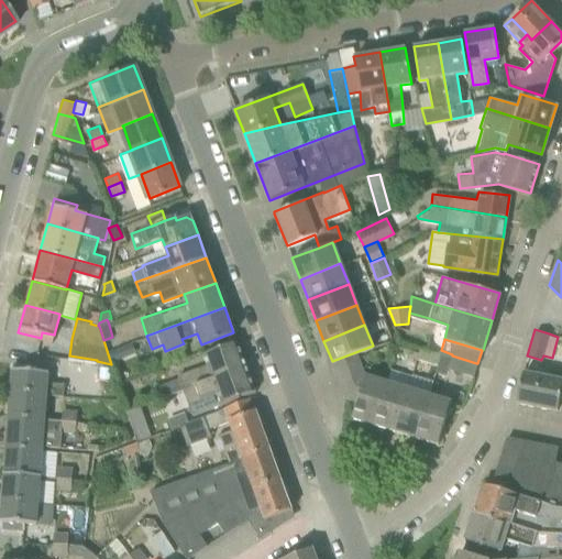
[(245,365),(245,364),(237,341),(204,352),(208,363),(178,374),(179,376),(158,384),(163,395),(182,387),(245,365)]
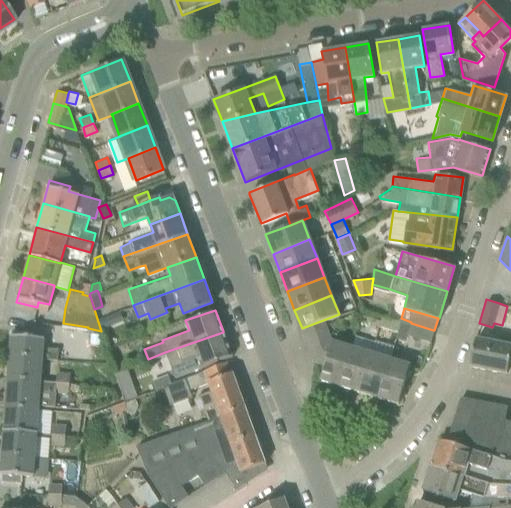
[(398,328),(401,321),(392,318),(390,326),(398,328)]
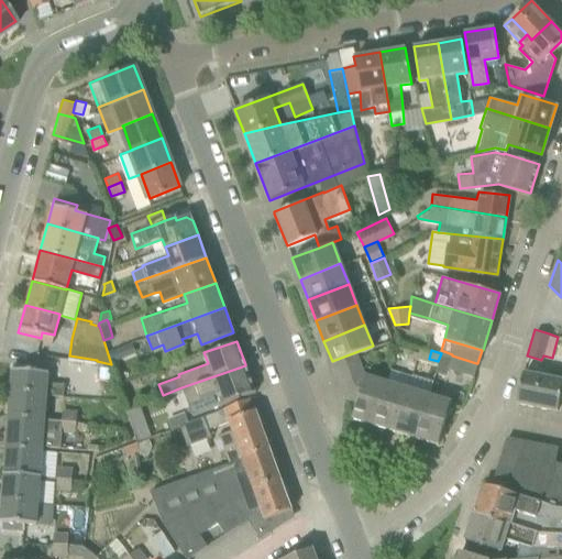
[(355,352),(332,361),(339,380),(363,370),(355,352)]
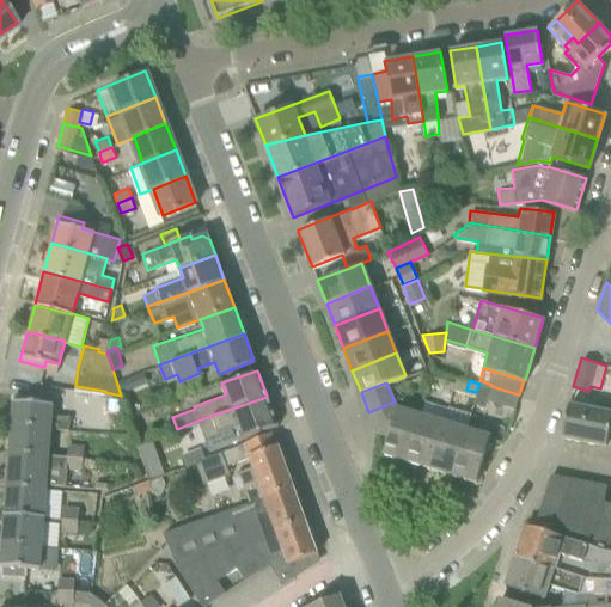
[(487,399),(514,408),(518,394),(492,386),(487,399)]
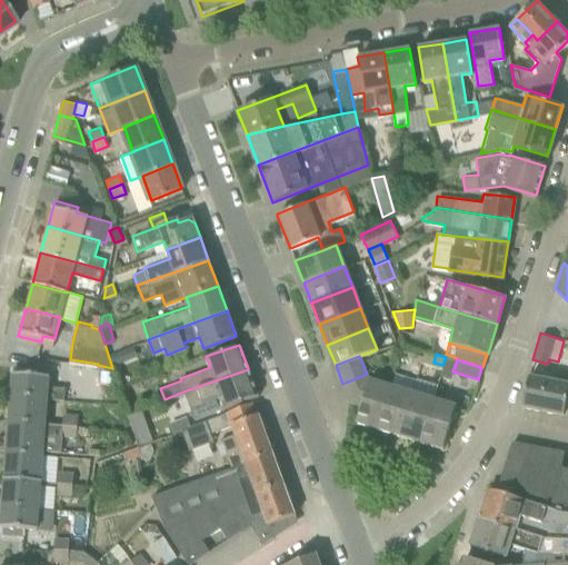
[(63,398),(63,397),(65,386),(47,385),(48,375),(36,374),(37,368),(12,366),(11,394),(46,396),(46,397),(63,398)]
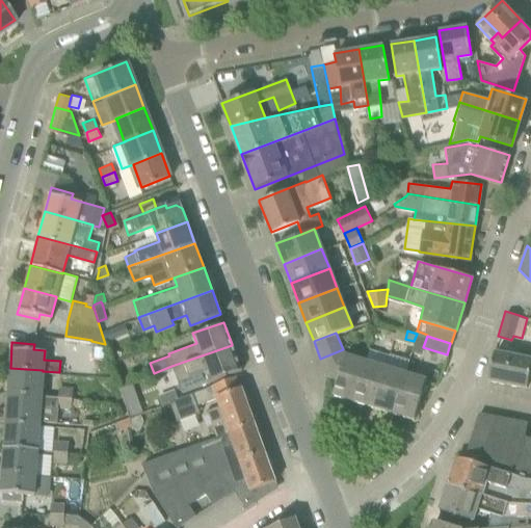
[(171,366),(181,390),(240,369),(232,345),(171,366)]
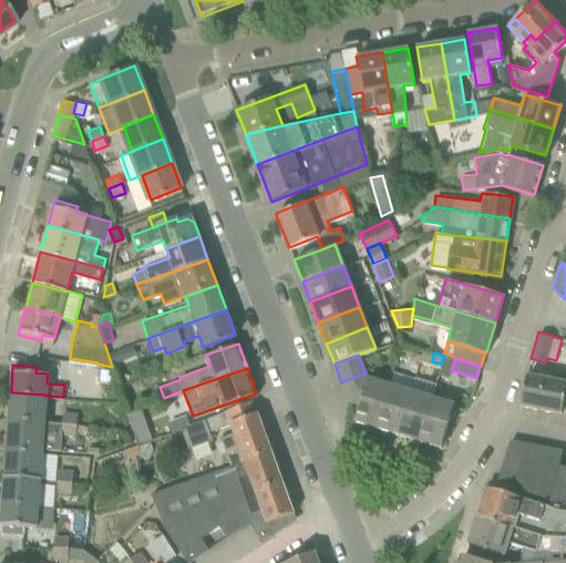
[(390,385),(390,384),(377,427),(398,432),(414,377),(394,370),(390,385)]
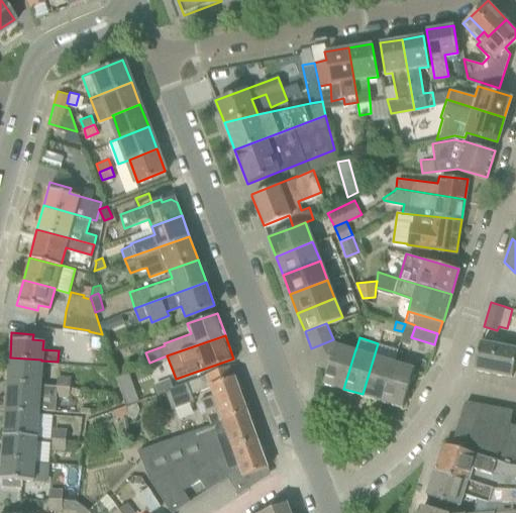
[(475,369),(515,377),(515,340),(505,338),(503,344),(480,339),(480,340),(475,369)]
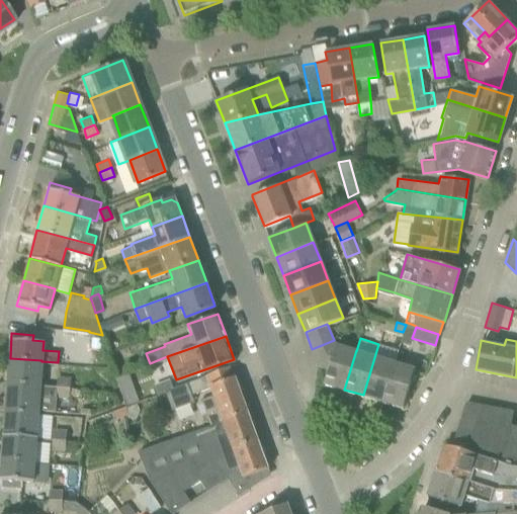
[(329,367),(324,383),(344,390),(356,350),(336,344),(334,340),(312,349),(317,364),(329,367)]
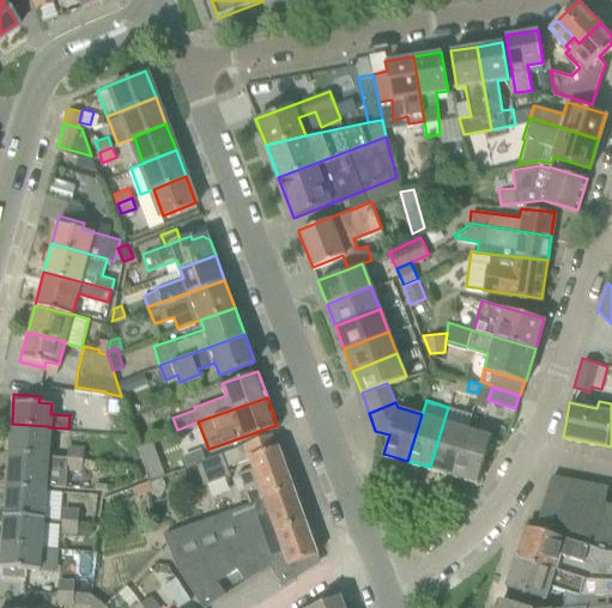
[(430,467),(453,474),(467,429),(472,414),(448,407),(430,467)]
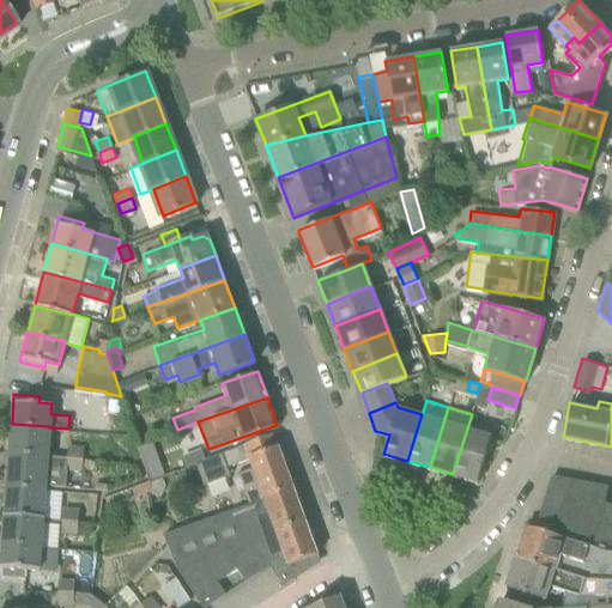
[(47,455),(49,427),(49,426),(12,424),(10,454),(47,456),(47,455)]
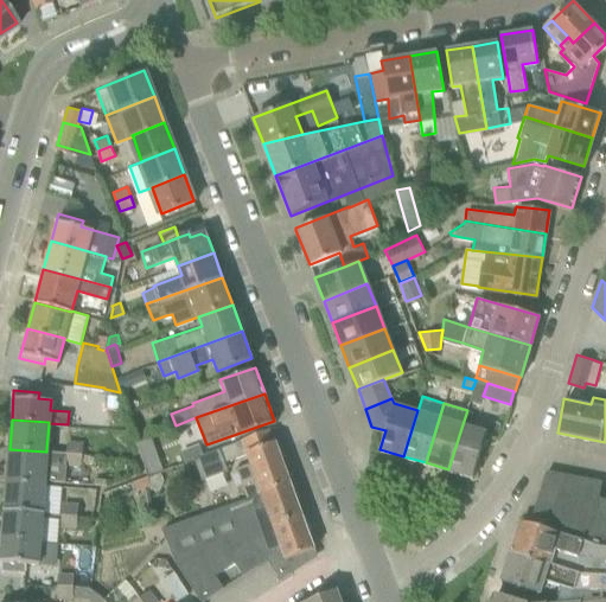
[(472,476),(485,431),(463,424),(448,469),(472,476)]
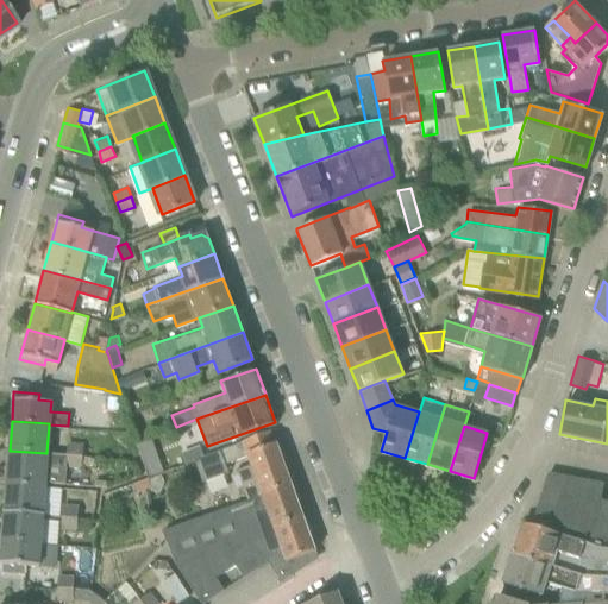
[(225,461),(248,452),(252,463),(237,467),(249,498),(290,482),(276,442),(274,442),(269,429),(204,454),(195,458),(202,479),(229,470),(225,461)]
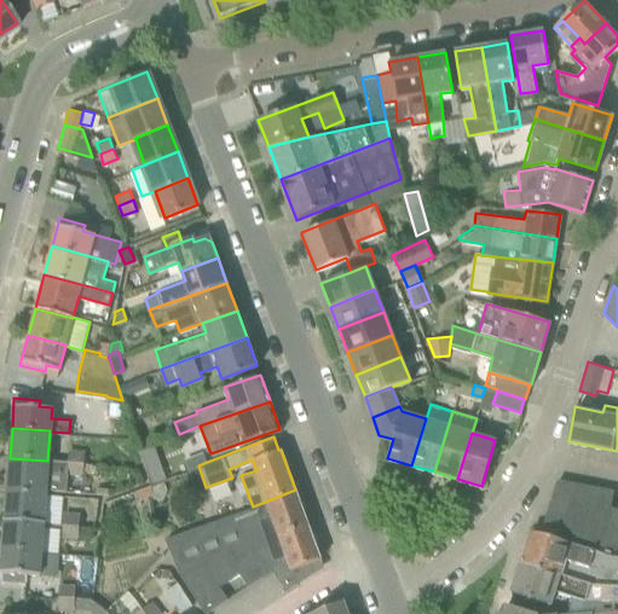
[(69,447),(69,461),(69,462),(84,463),(85,449),(69,447)]
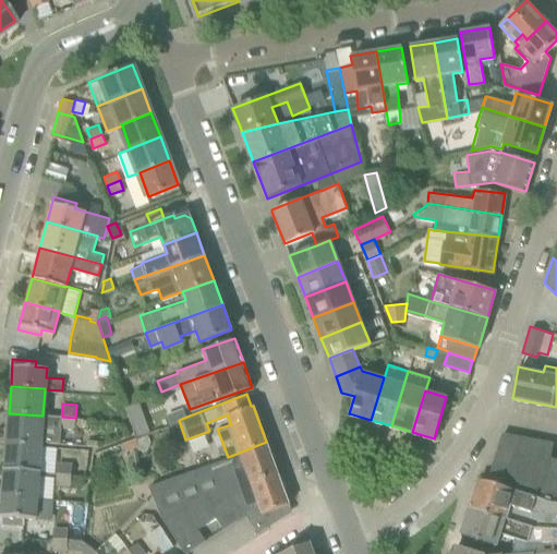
[(179,420),(186,417),(182,407),(166,413),(169,423),(179,420)]
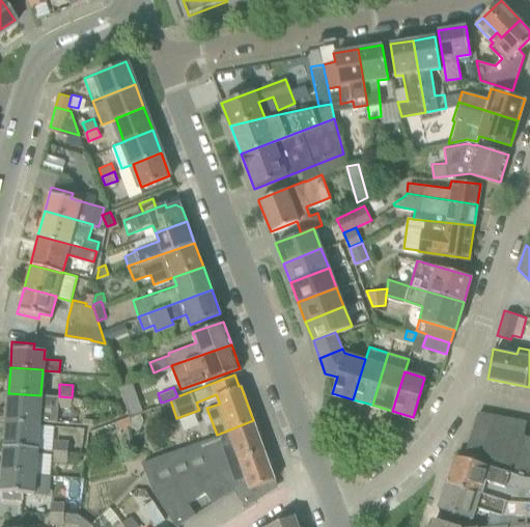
[(57,420),(58,406),(72,407),(72,397),(59,396),(59,395),(40,394),(40,395),(8,393),(6,419),(38,421),(38,419),(57,420)]
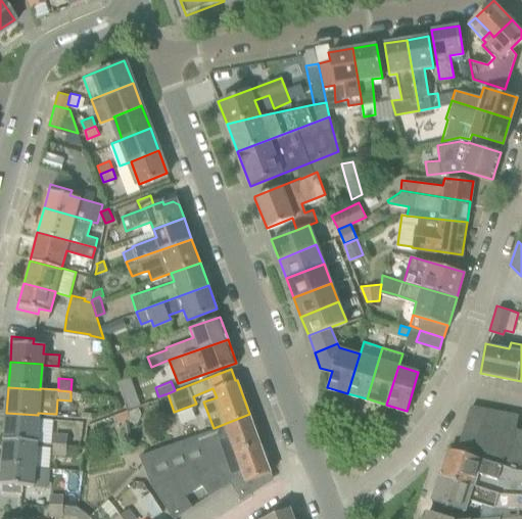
[(70,391),(70,399),(82,399),(82,392),(70,391)]
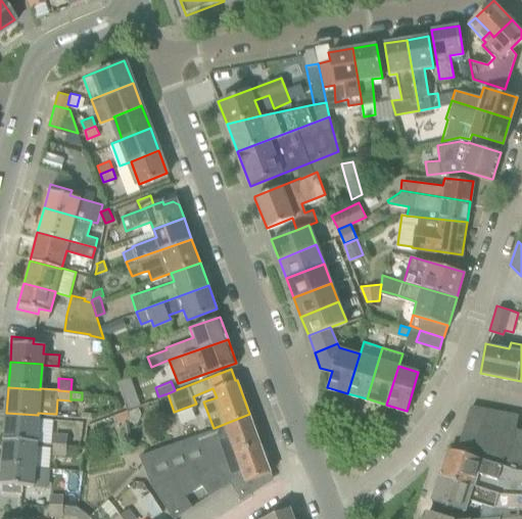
[(521,429),(515,427),(518,414),(470,404),(456,451),(521,470),(521,429)]
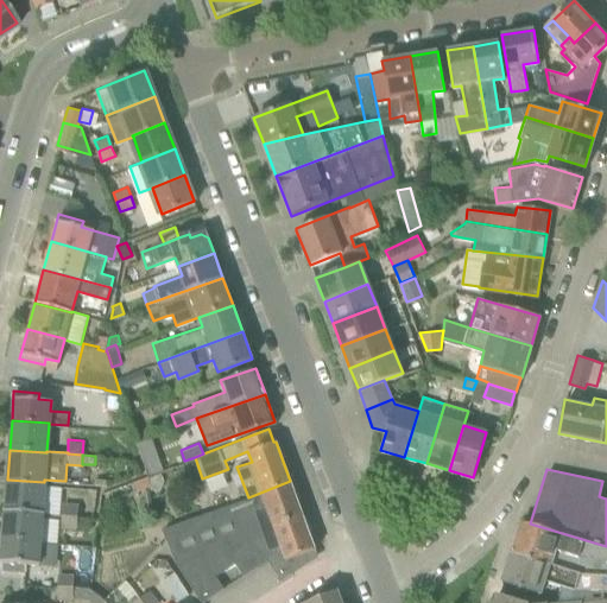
[(133,480),(137,489),(137,490),(143,488),(151,486),(147,475),(133,480)]
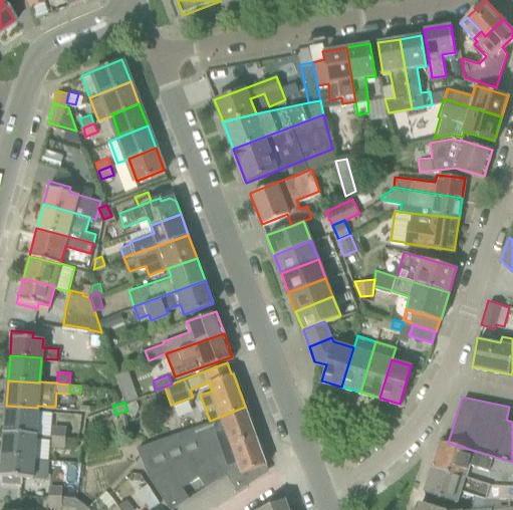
[(4,430),(35,433),(37,408),(6,406),(4,430)]
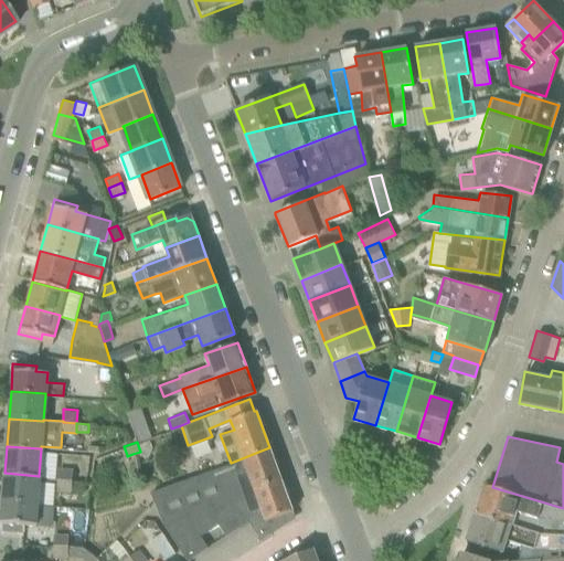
[(217,522),(226,535),(248,520),(261,539),(272,532),(267,520),(293,510),(282,479),(269,447),(231,463),(155,491),(166,522),(188,560),(208,547),(200,533),(217,522)]
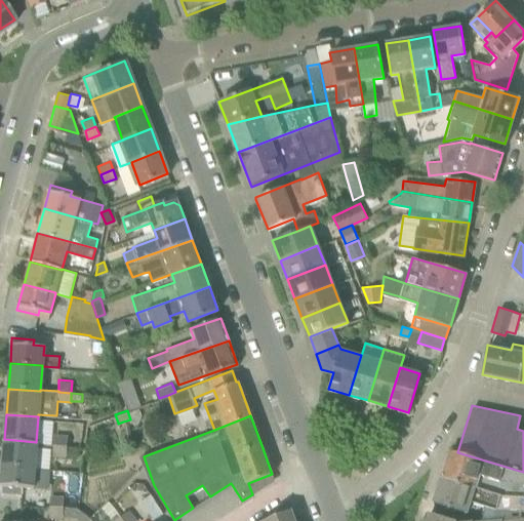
[(54,434),(53,444),(67,445),(68,435),(54,434)]
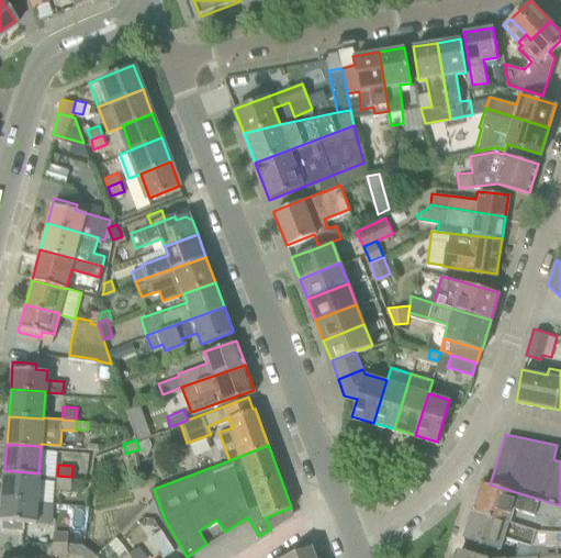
[(2,498),(36,501),(38,473),(4,470),(2,498)]
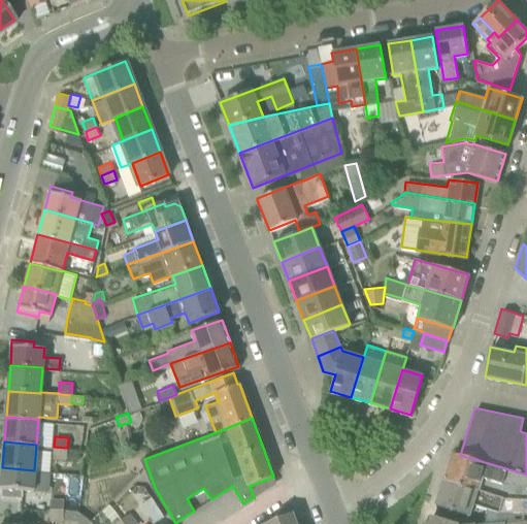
[(67,448),(54,447),(53,457),(67,458),(67,448)]
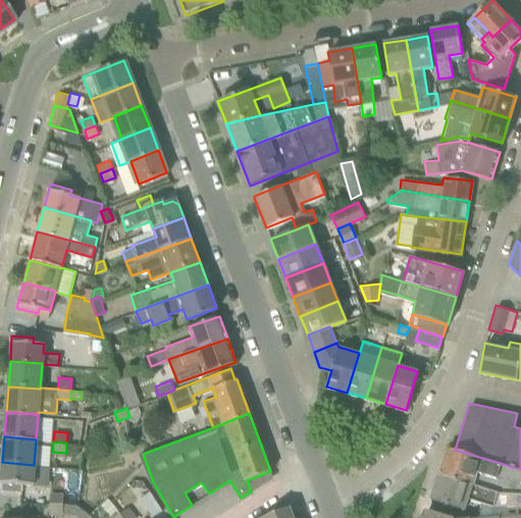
[(520,469),(455,450),(448,447),(438,474),(497,491),(520,493),(520,469)]
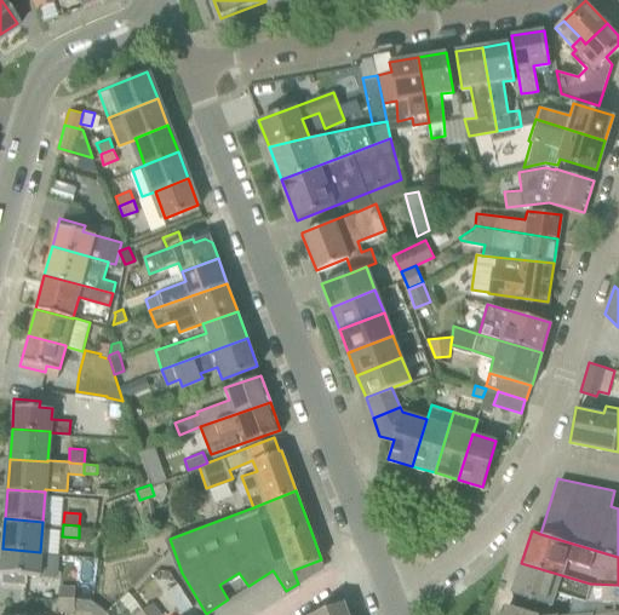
[(3,549),(0,579),(26,581),(27,573),(39,574),(40,552),(3,549)]
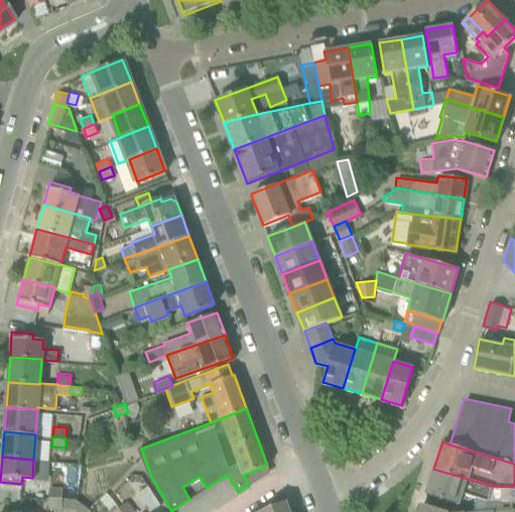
[(461,491),(487,499),(500,500),(513,500),(514,500),(514,487),(491,486),(433,469),(426,494),(457,503),(461,491)]
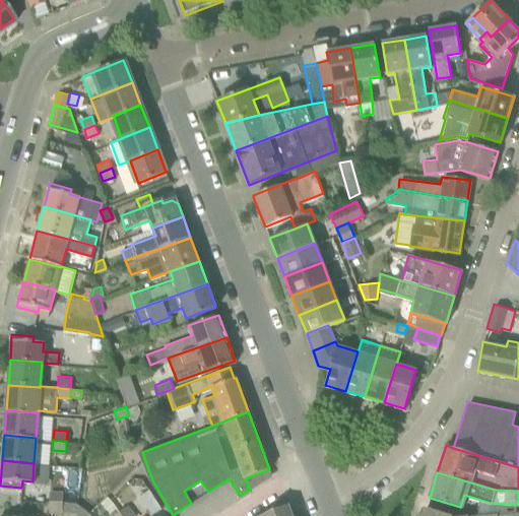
[(140,495),(152,513),(161,507),(149,488),(140,495)]
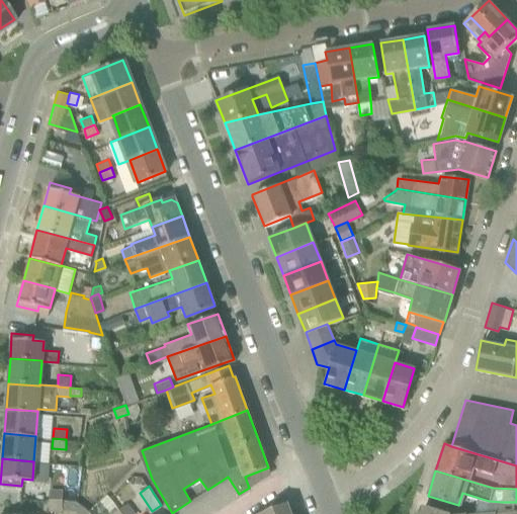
[(63,500),(63,489),(50,489),(50,499),(63,500)]
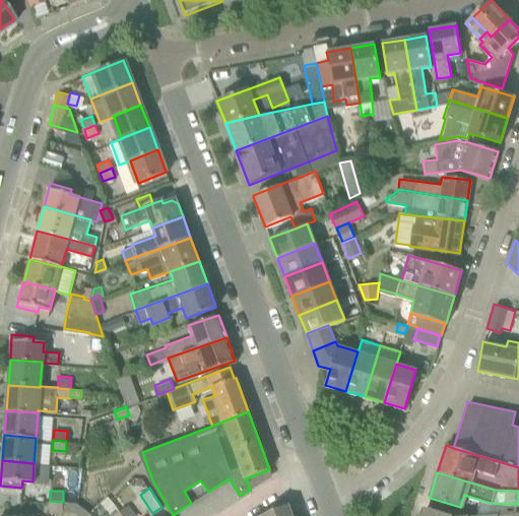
[(293,515),(287,501),(277,500),(272,511),(258,515),(293,515)]
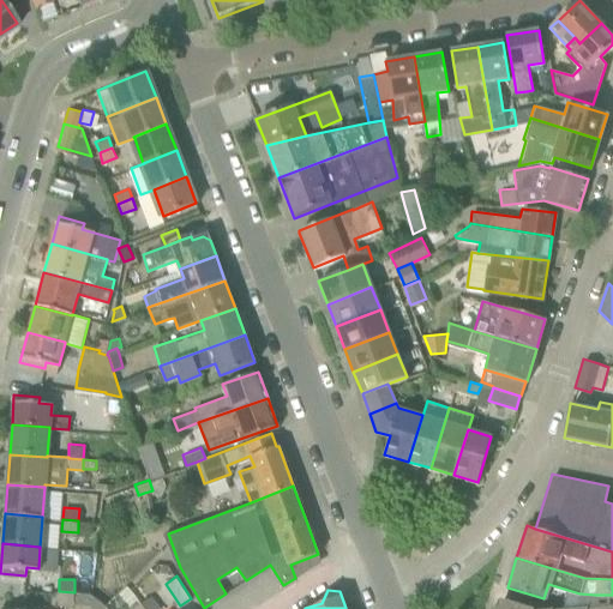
[(74,592),(59,591),(58,603),(73,604),(74,592)]
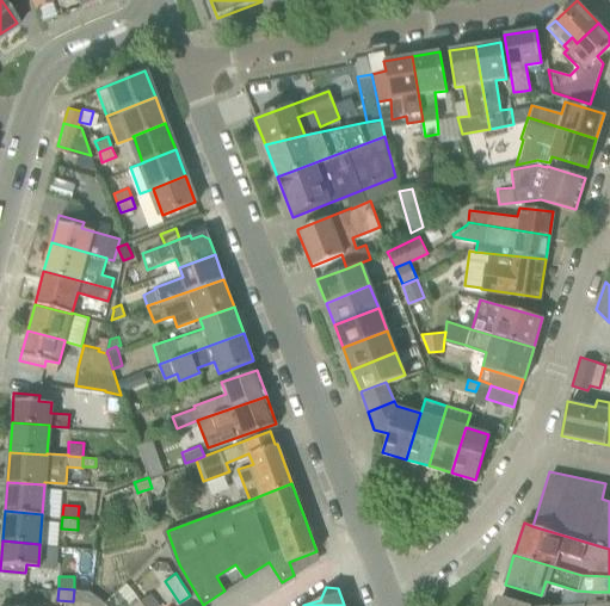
[(149,593),(141,600),(145,605),(156,605),(159,605),(149,593)]
